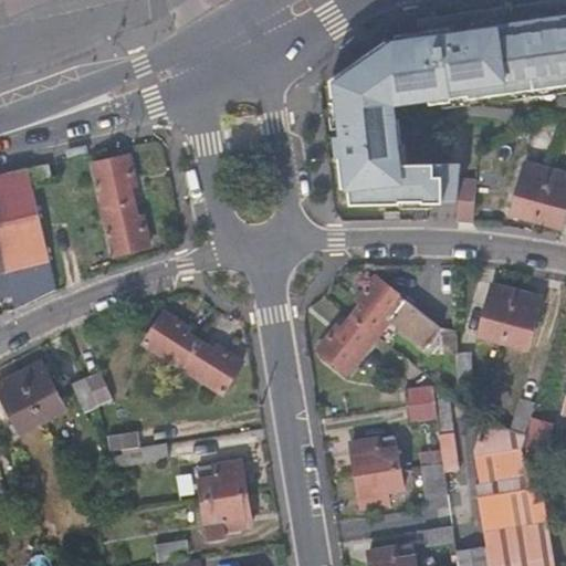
[(23,0),(1,0),(4,28),(25,25),(23,0)]
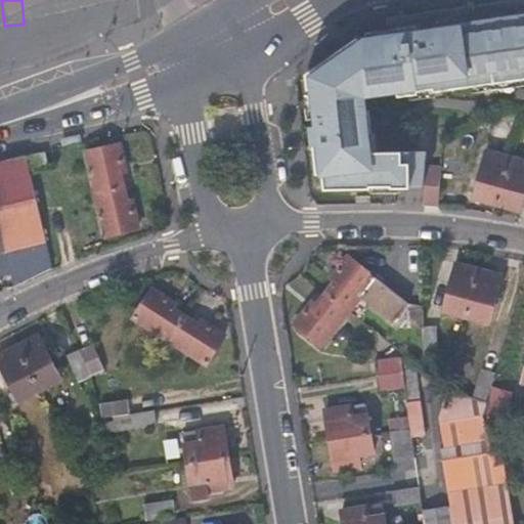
[(424,189),(426,151),(378,153),(377,134),(373,135),(369,112),(367,112),(366,101),(523,80),(523,14),(362,38),(306,77),(312,128),(307,129),(309,148),(314,148),(317,180),(323,179),(324,191),(369,191),(368,188),(391,189),(391,191),(409,191),(408,189),(424,189)]
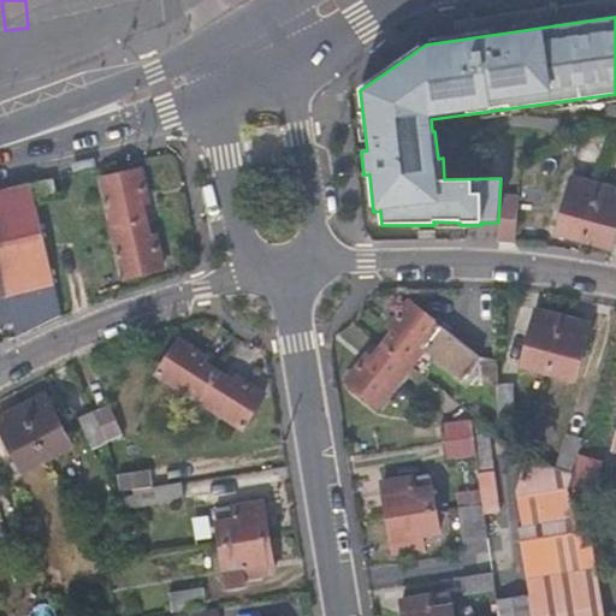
[(146,205),(142,188),(138,171),(99,179),(110,227),(141,220),(138,207),(146,205)]
